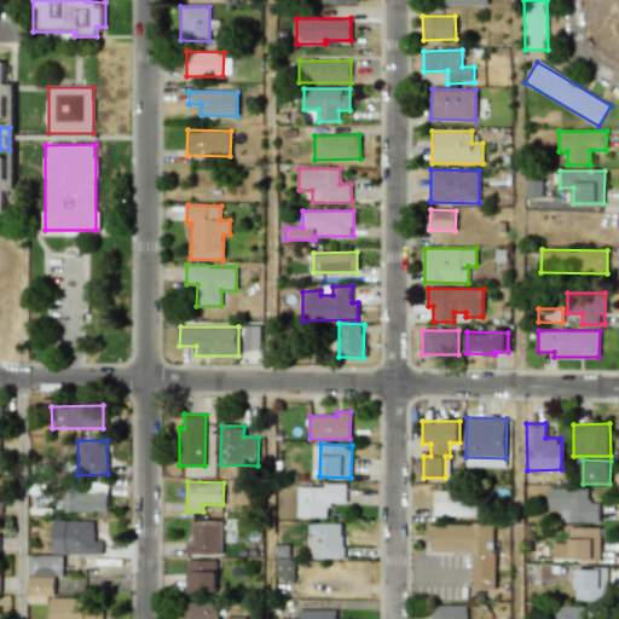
[(106,484),(64,485),(64,512),(108,512),(106,484)]
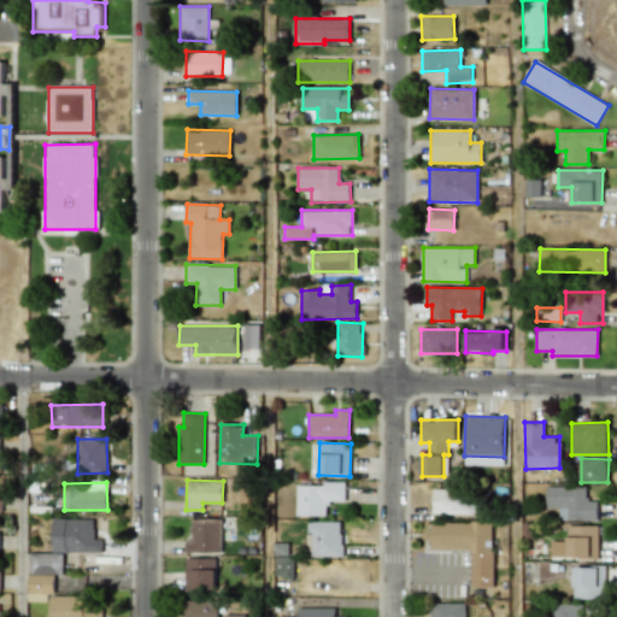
[(297,515),(328,516),(328,501),(345,501),(345,485),(298,483),(297,515)]
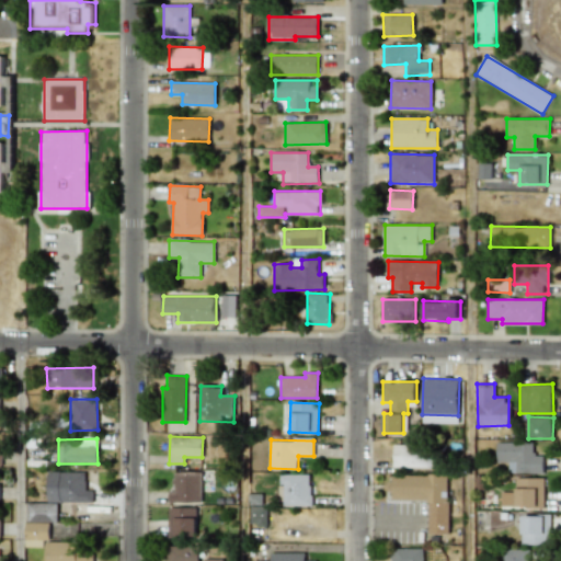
[(544,456),(534,456),(534,443),(497,442),(496,462),(508,462),(507,472),(542,473),(544,456)]
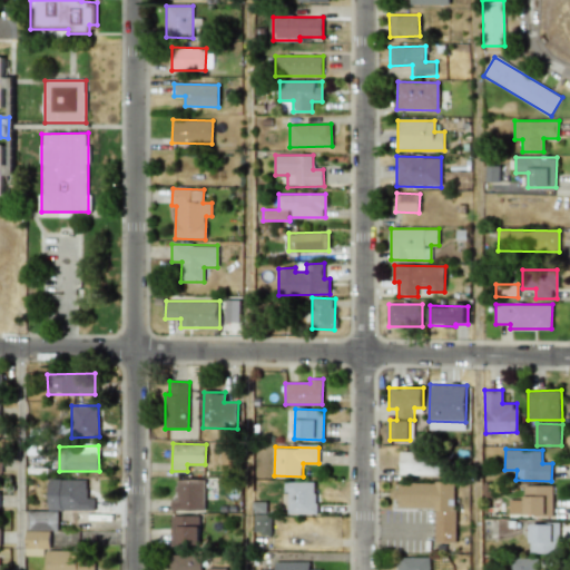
[(400,474),(440,475),(441,453),(400,452),(400,474)]
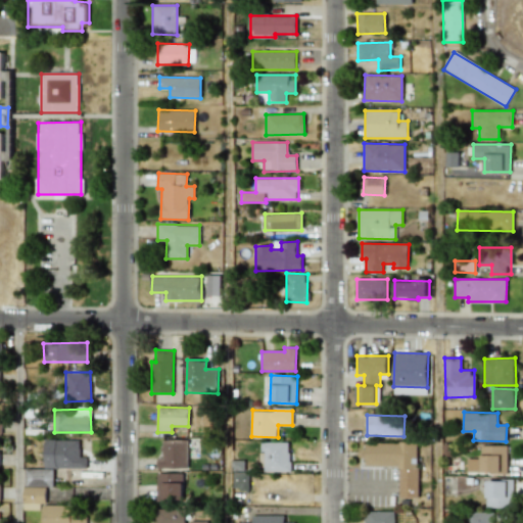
[(79,457),(79,440),(45,439),(44,467),(86,469),(86,457),(79,457)]
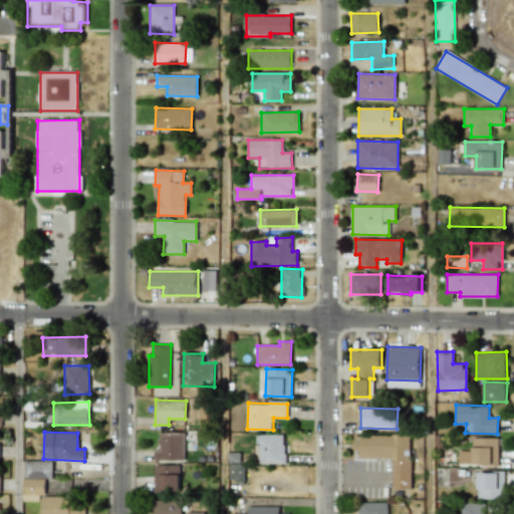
[(185,460),(184,432),(159,432),(159,449),(155,449),(155,461),(185,460)]
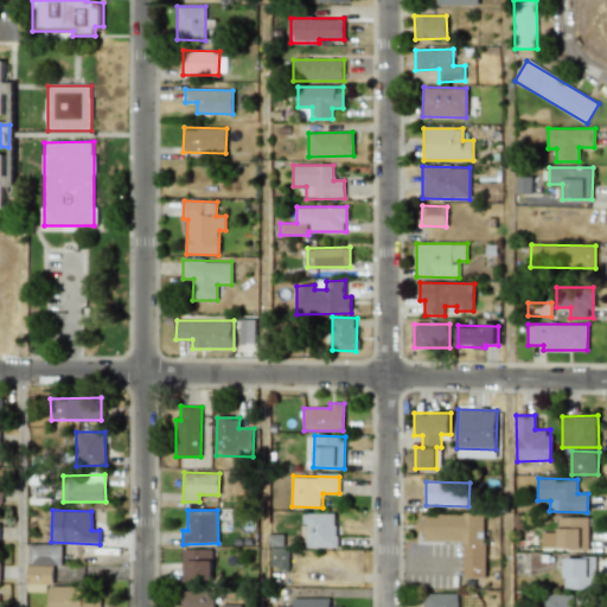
[(336,548),(337,513),(304,512),(304,524),(307,524),(306,548),(336,548)]
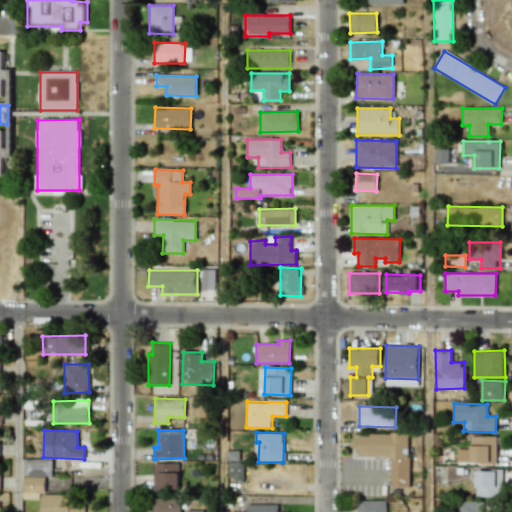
[(390,488),(409,488),(408,433),(357,433),(357,448),(358,448),(358,456),(390,456),(390,488)]
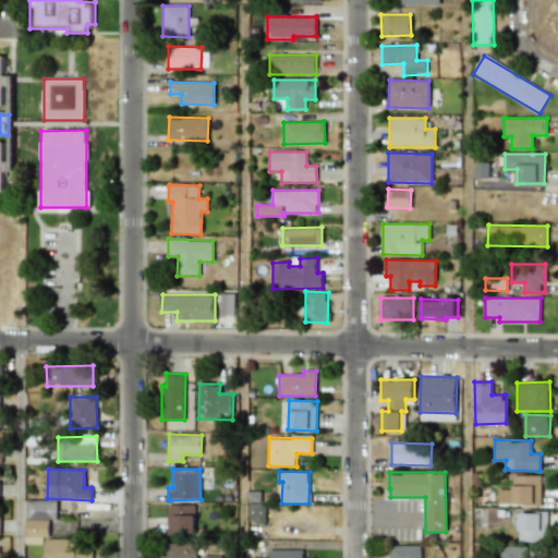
[(542,475),(513,475),(512,505),(541,505),(542,475)]
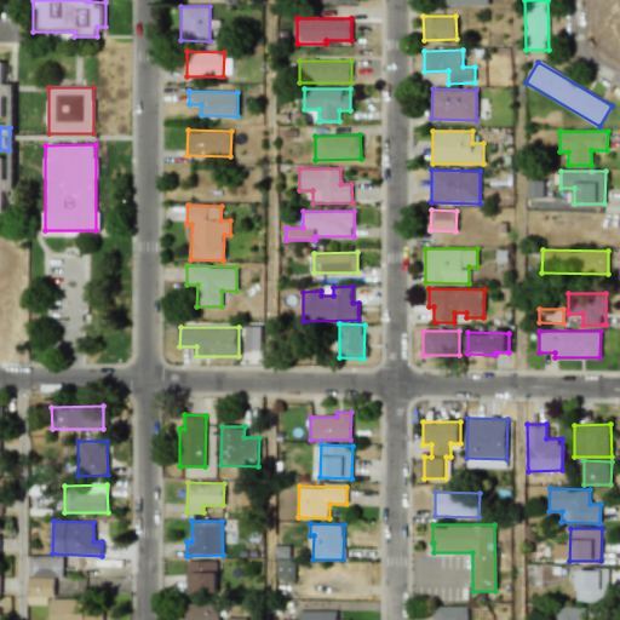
[(29,577),(63,578),(63,557),(30,556),(29,577)]
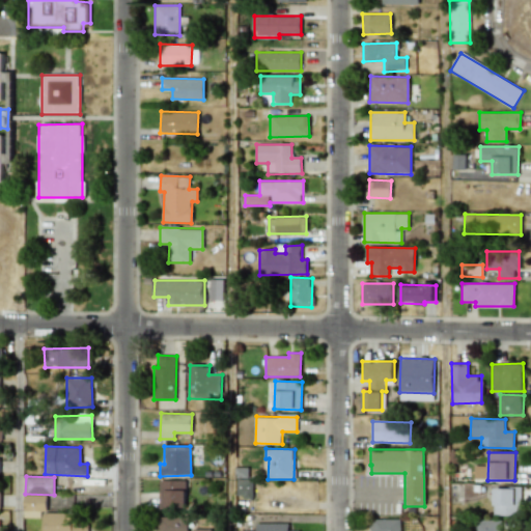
[(251,479),(236,479),(238,497),(252,496),(251,479)]
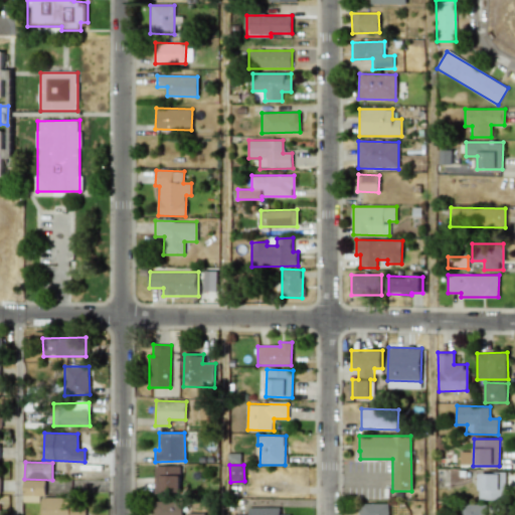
[(155,494),(181,493),(180,466),(154,467),(155,494)]
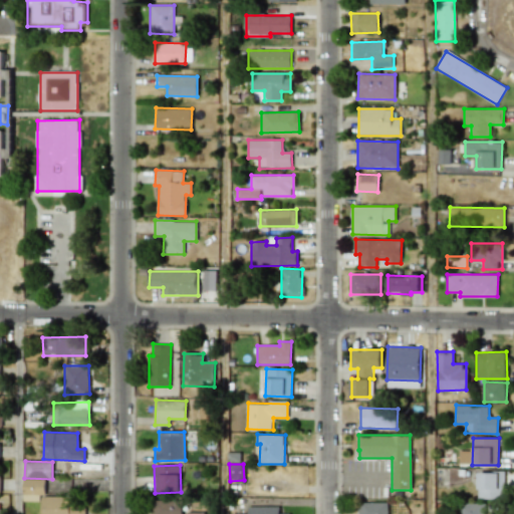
[(504,472),(477,472),(478,499),(504,498),(504,472)]
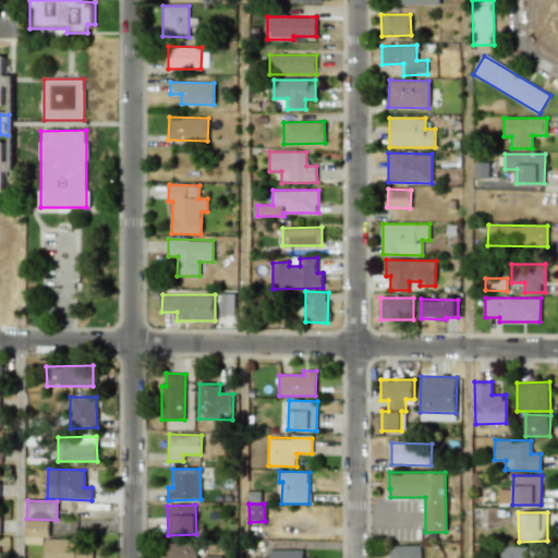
[(25,544),(47,545),(47,520),(25,520),(25,544)]
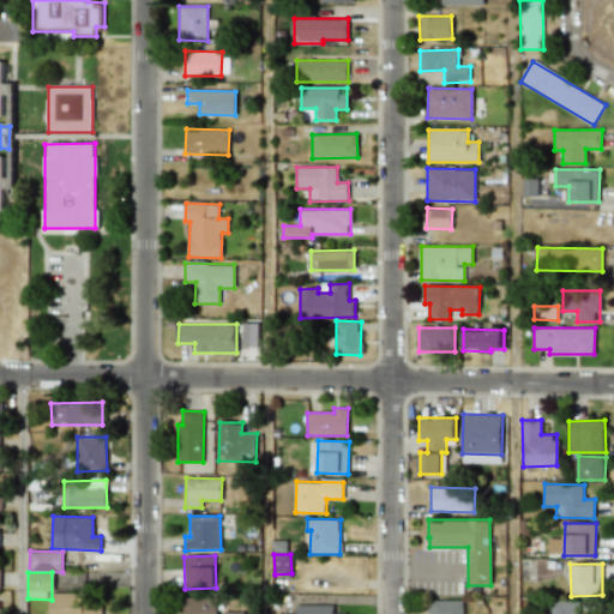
[(49,593),(48,613),(101,613),(102,608),(86,608),(86,594),(49,593)]
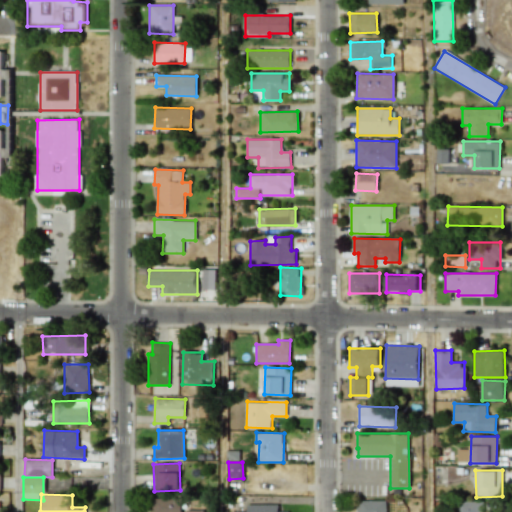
[(153,511),(181,511),(182,499),(153,499),(153,511)]
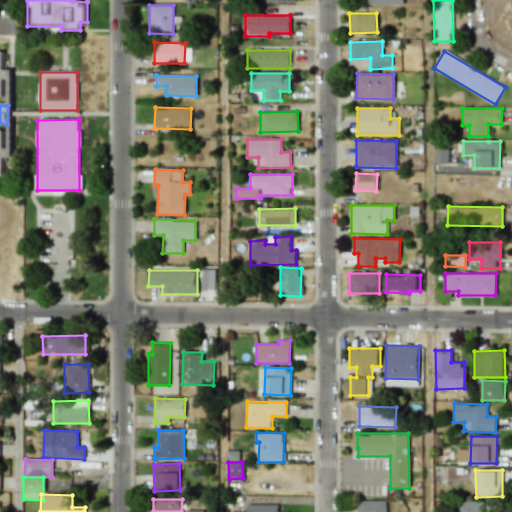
[(386,511),(386,500),(355,501),(355,511),(386,511)]
